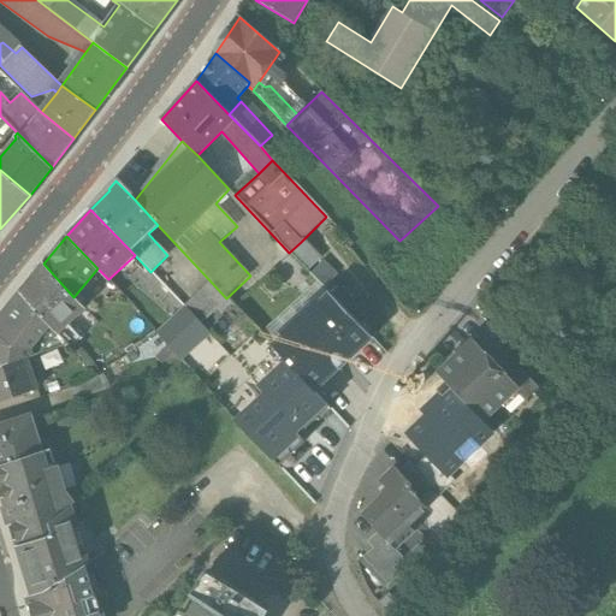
[(301,242),(289,253),(307,271),(319,259),(301,242)]
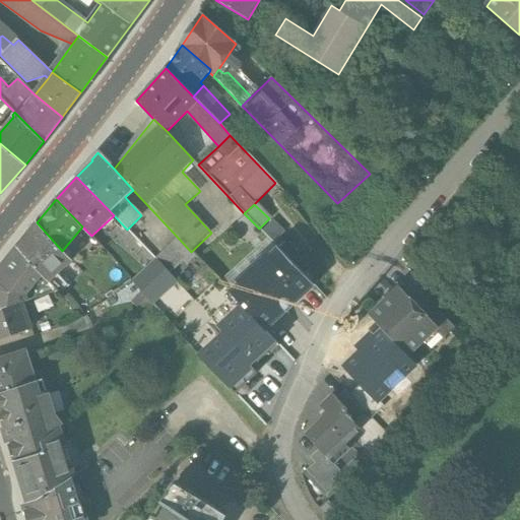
[(273,221),(263,232),(275,243),(284,232),(273,221)]
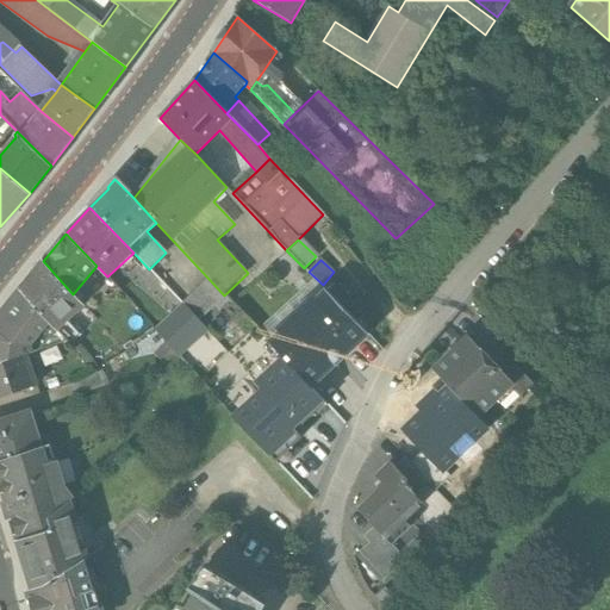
[(20,290),(49,323),(70,346),(81,336),(67,321),(83,305),(73,294),(43,261),(20,290)]
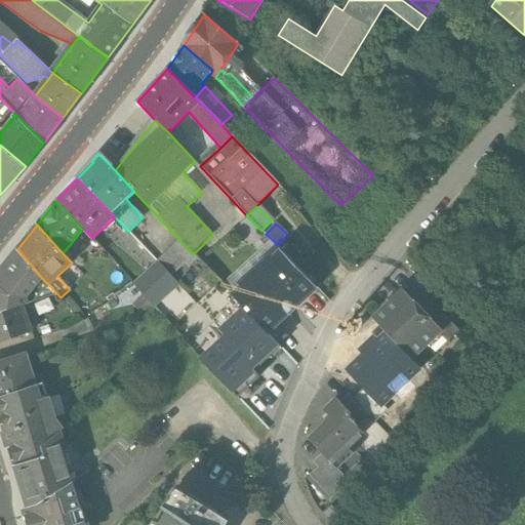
[(180,241),(157,263),(174,282),(198,259),(193,254),(180,241)]
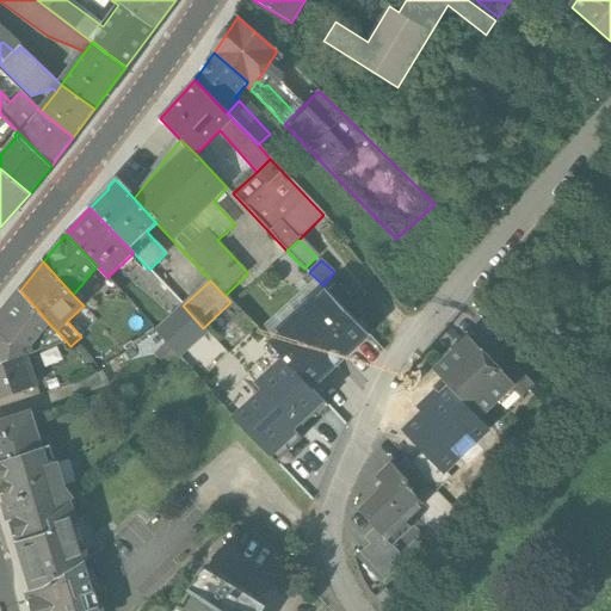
[(111,282),(98,294),(109,304),(121,294),(111,282)]
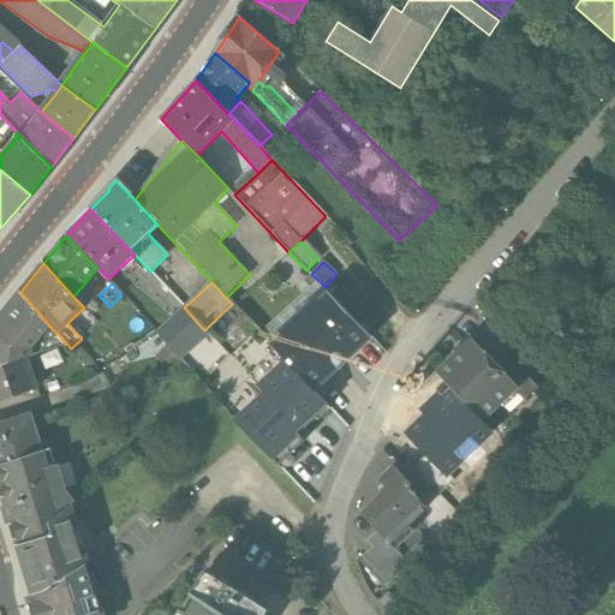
[(0,368),(27,358),(34,356),(31,350),(49,326),(21,292),(0,316),(0,368)]
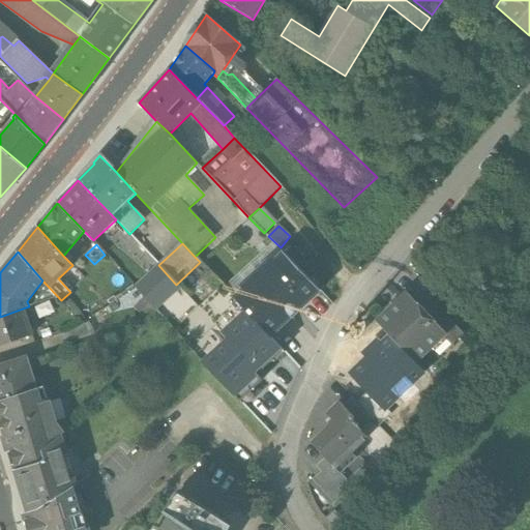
[(319,290),(286,254),(273,265),(270,262),(244,286),(247,289),(235,299),(247,312),(269,335),(319,290)]
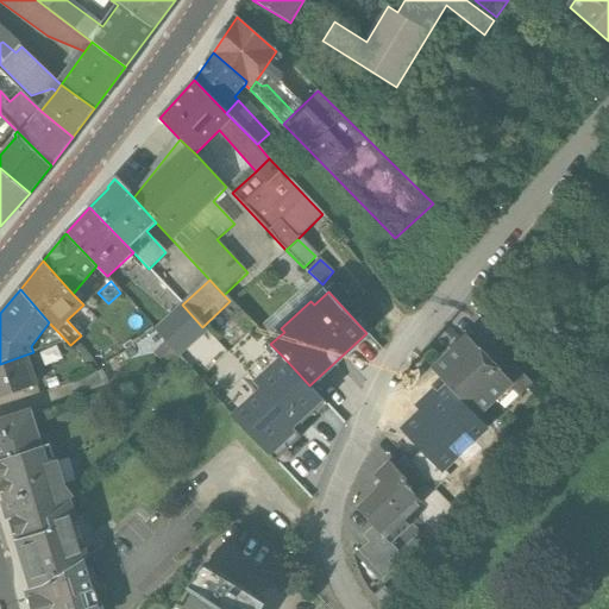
[(182,305),(155,330),(200,381),(209,371),(202,363),(208,357),(194,341),(206,331),(202,327),(182,305)]
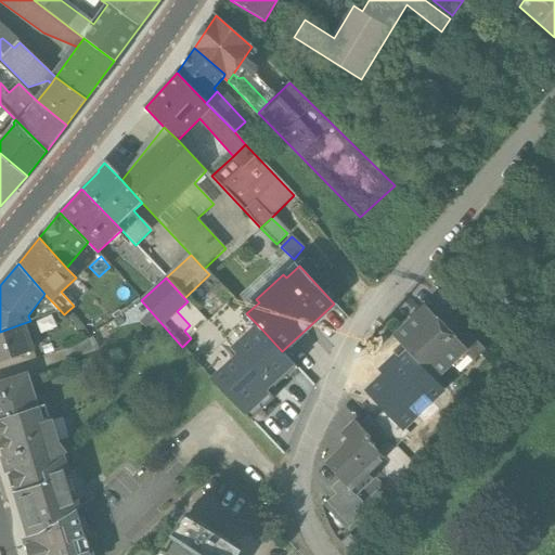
[(441,324),(425,308),(395,338),(409,352),(436,381),(444,373),(444,370),(464,351),(447,332),(440,325),(441,324)]
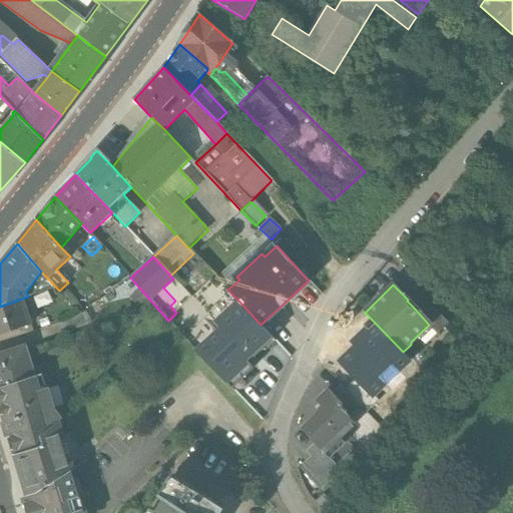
[(423,297),(413,307),(429,325),(437,335),(448,324),(423,297)]
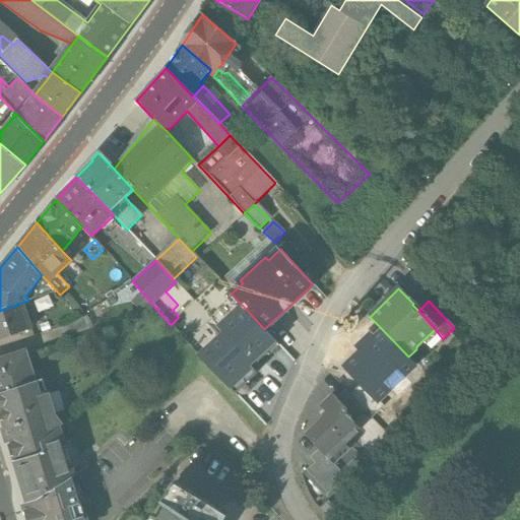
[(22,303),(0,311),(0,340),(31,329),(22,303)]
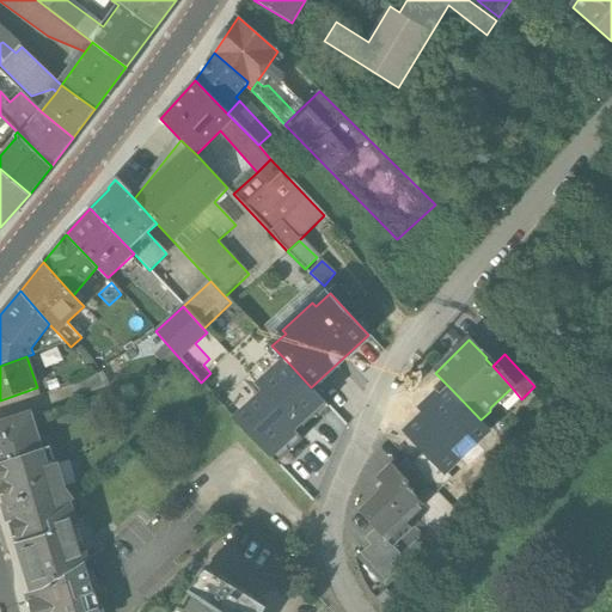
[(328,405),(311,387),(286,360),(257,386),(264,393),(236,421),(276,465),(304,440),(289,426),(297,420),(304,427),(328,405)]
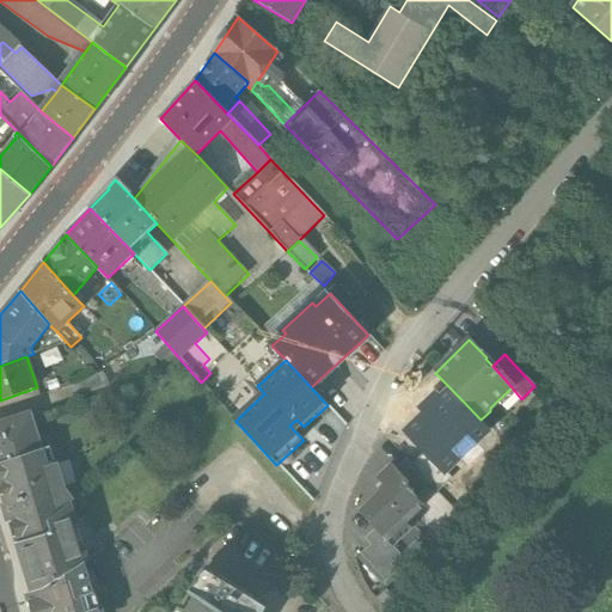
[(84,383),(72,386),(77,399),(104,387),(97,373),(84,383)]
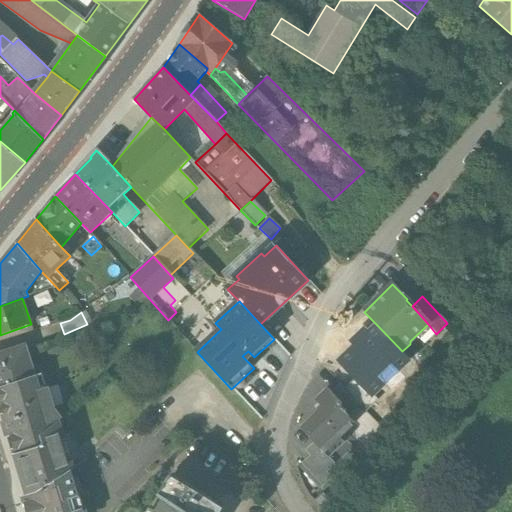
[(402,351),(377,325),(367,333),(364,329),(351,341),(355,345),(339,361),(355,378),(372,395),(373,395),(410,360),(402,351)]
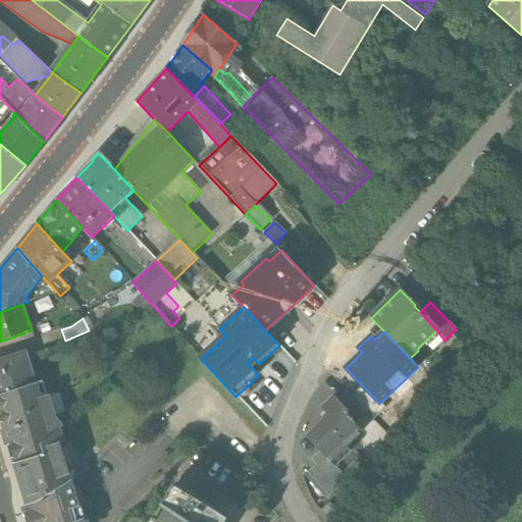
[(0,394),(35,383),(36,383),(27,353),(0,361),(0,394)]
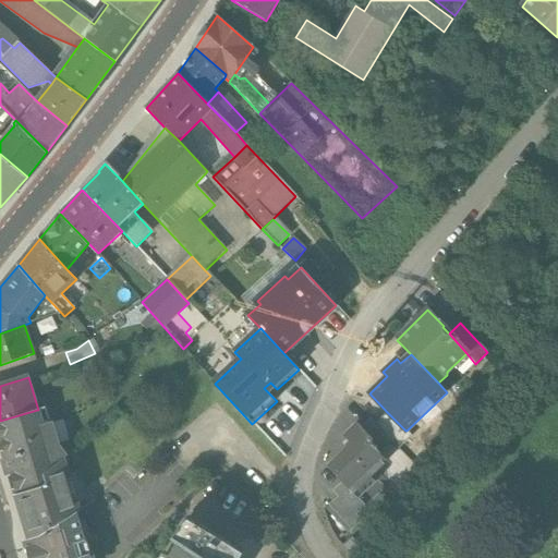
[(45,474),(63,460),(67,458),(57,446),(51,424),(43,426),(37,410),(0,421),(0,438),(7,460),(3,460),(8,475),(10,474),(16,495),(41,487),(47,484),(45,474)]
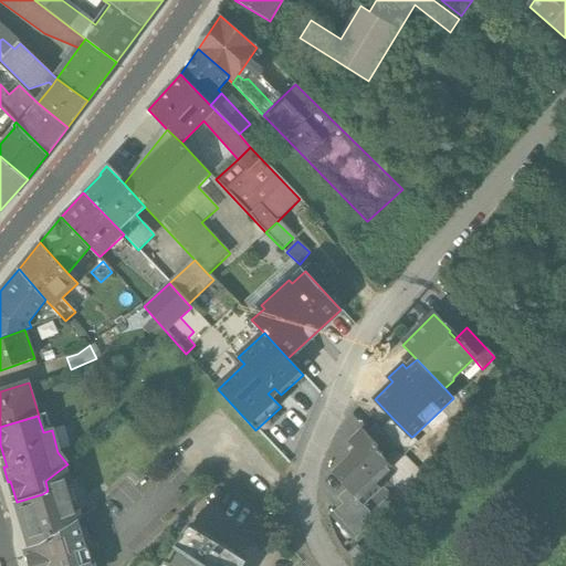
[(411,437),(392,418),(380,430),(399,450),(406,456),(418,442),(412,437),(411,437)]
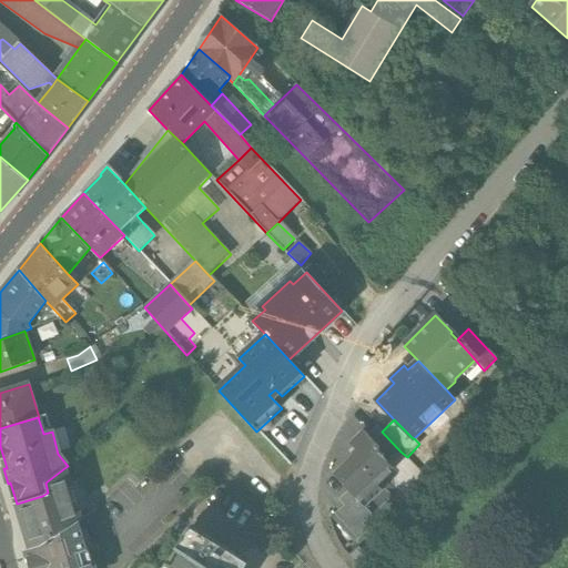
[(383,458),(388,464),(401,452),(382,432),(377,426),(367,436),(379,449),(378,450),(384,457),(383,458)]
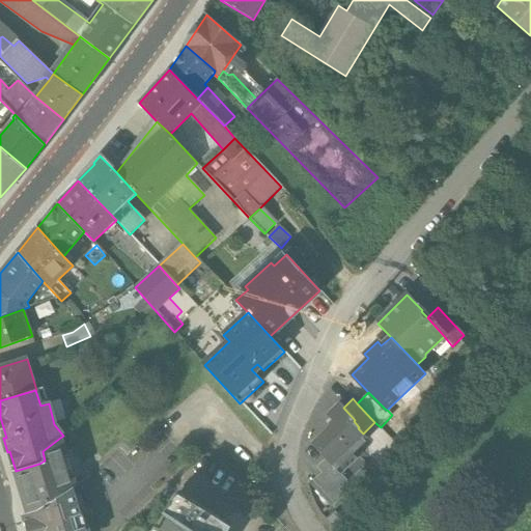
[(343,408),(340,404),(328,416),(335,423),(312,445),(326,459),(336,471),(368,440),(363,434),(358,428),(359,427),(354,421),(355,420),(343,408)]
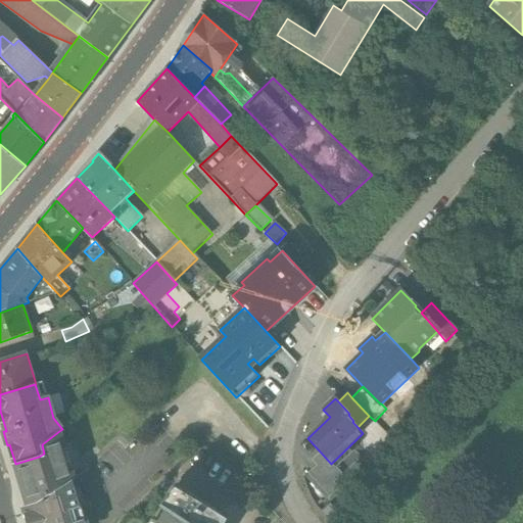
[(39,457),(15,464),(29,506),(36,504),(70,482),(75,480),(65,466),(69,464),(59,431),(42,444),(44,454),(39,457)]
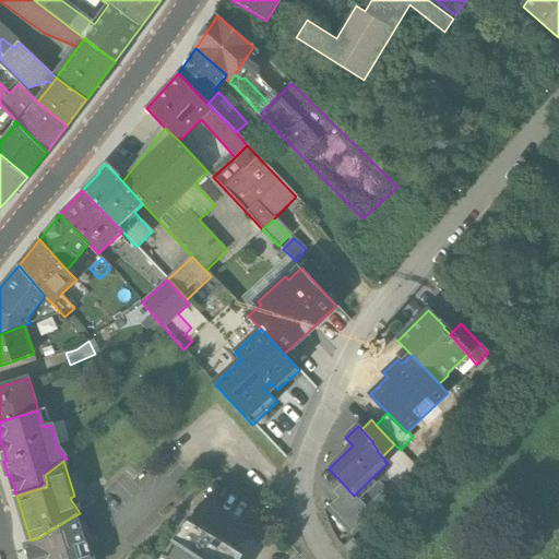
[(366,508),(354,496),(343,484),(333,494),(339,498),(329,507),(353,532),(363,522),(357,516),(366,508)]
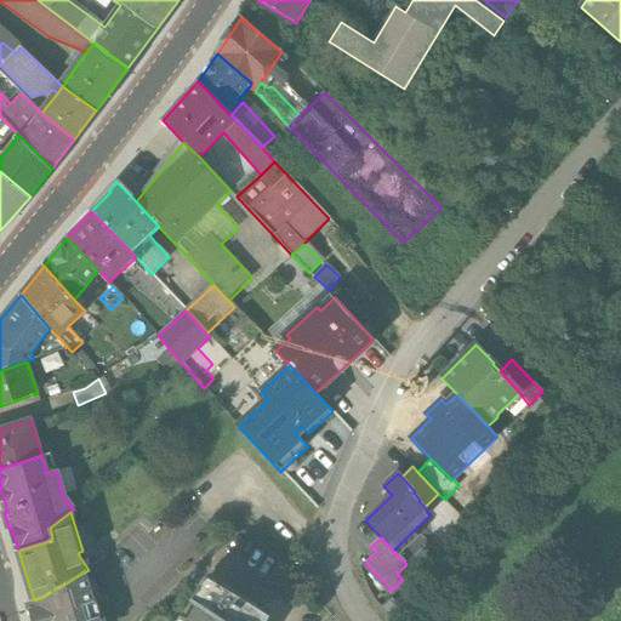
[(43,598),(34,600),(27,603),(32,620),(97,620),(84,573),(43,598)]
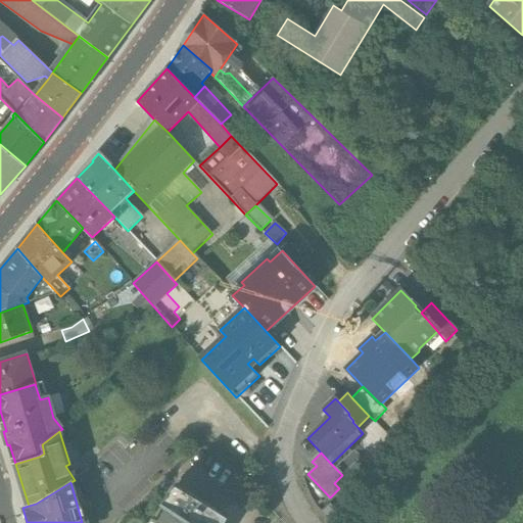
[(219,522),(221,520),(178,491),(157,522),(219,522)]
